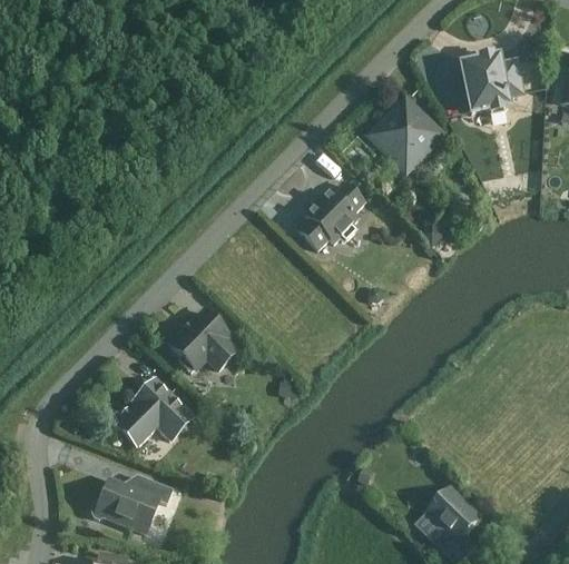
[(530,38),(529,53),(543,55),(545,40),(530,38)]
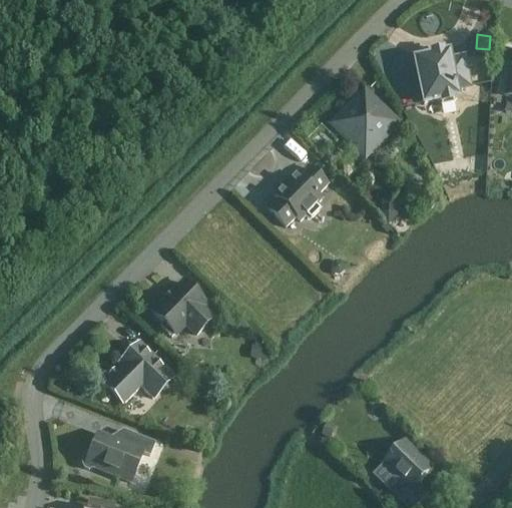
[(448,51),(416,57),(425,100),(457,93),(456,87),(470,84),(464,54),(449,57),(448,51)]
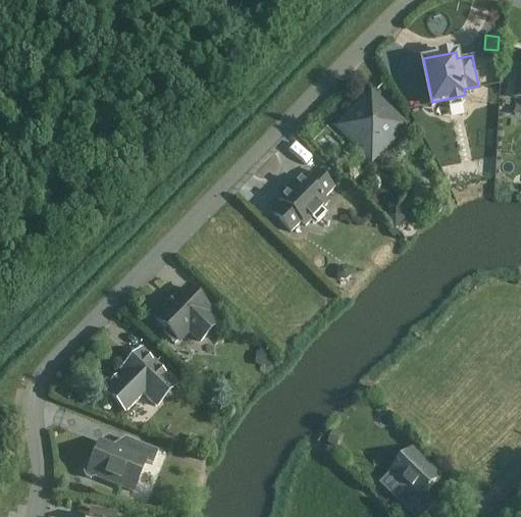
[(403,122),(371,92),(340,123),(366,149),(377,137),(383,143),(403,122)]
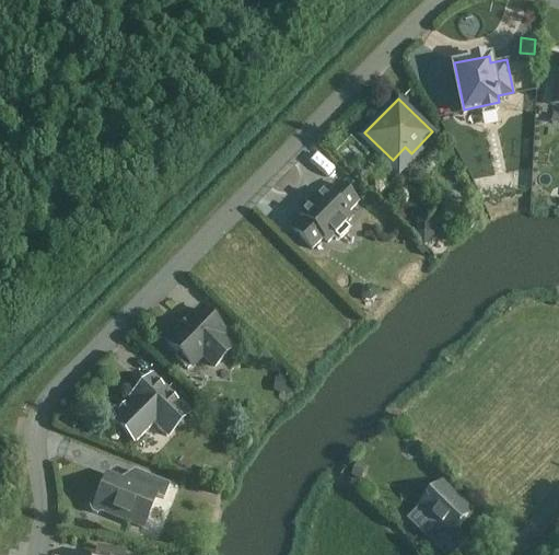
[(294,226),(313,245),(324,233),(328,239),(334,233),(338,238),(351,224),(347,219),(352,215),(348,210),(359,198),(340,180),(329,191),(325,186),(300,210),(305,215),(294,226)]
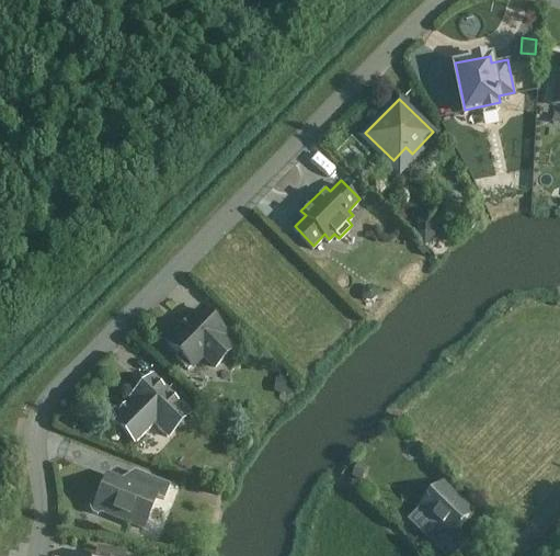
[(415,230),(425,240),(435,230),(425,219),(415,230)]
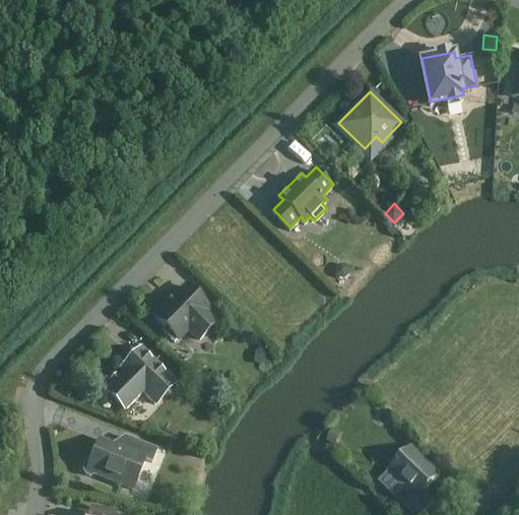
[(345,275),(349,271),(349,265),(345,261),(339,261),(335,265),(335,270),(339,275),(345,275)]
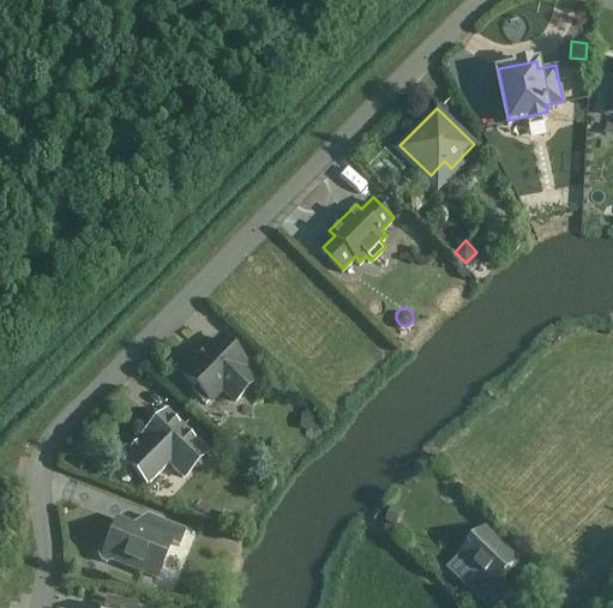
[(246,359),(221,335),(185,372),(197,384),(193,387),(206,399),(222,384),(236,397),(256,377),(242,363),(246,359)]
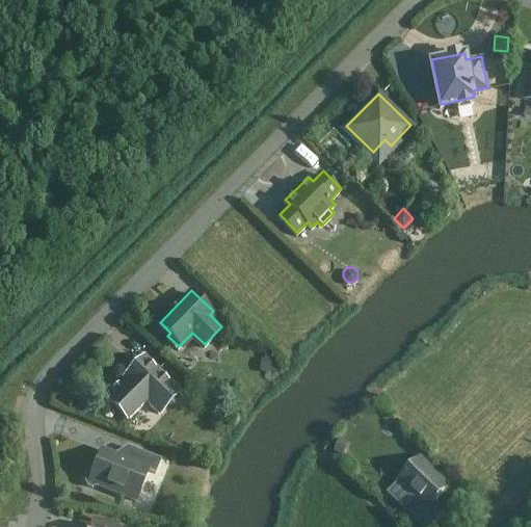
[(160,366),(147,353),(137,363),(124,375),(127,378),(109,397),(129,417),(147,398),(159,411),(182,388),(160,366)]
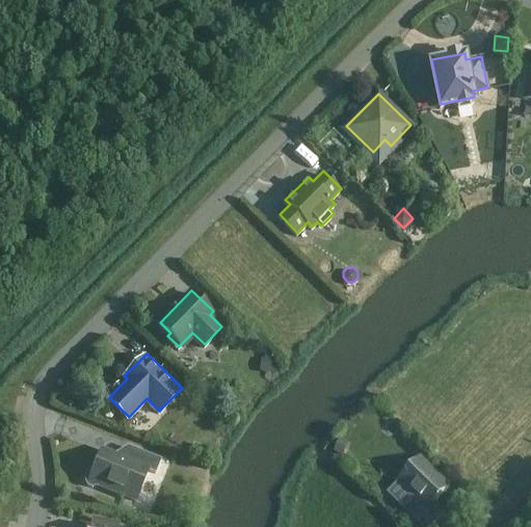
[(276,368),(276,357),(267,356),(266,367),(276,368)]
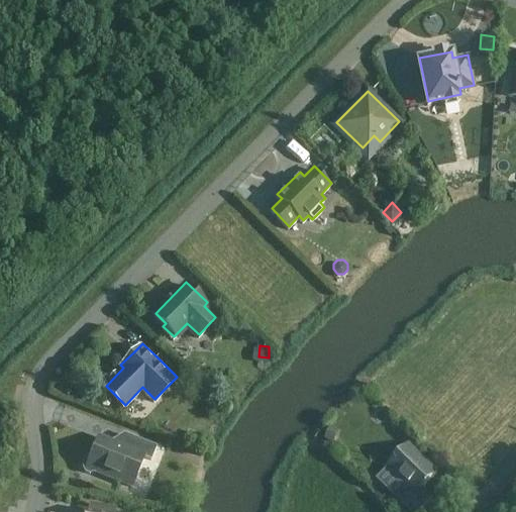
[(338,426),(331,423),(327,433),(334,436),(338,426)]
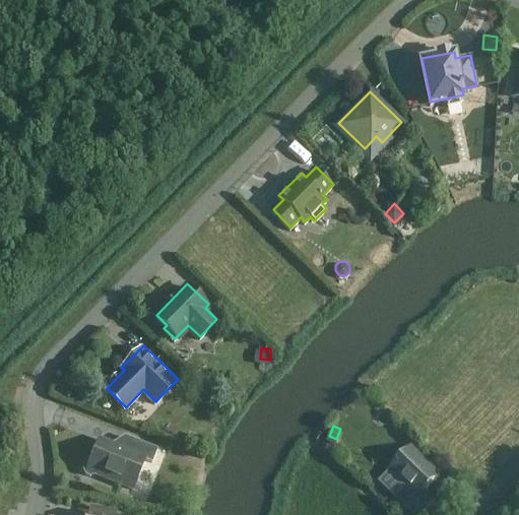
[(100,437),(90,459),(85,461),(83,466),(86,470),(91,473),(98,471),(133,486),(145,456),(152,459),(157,446),(125,433),(121,445),(100,437)]
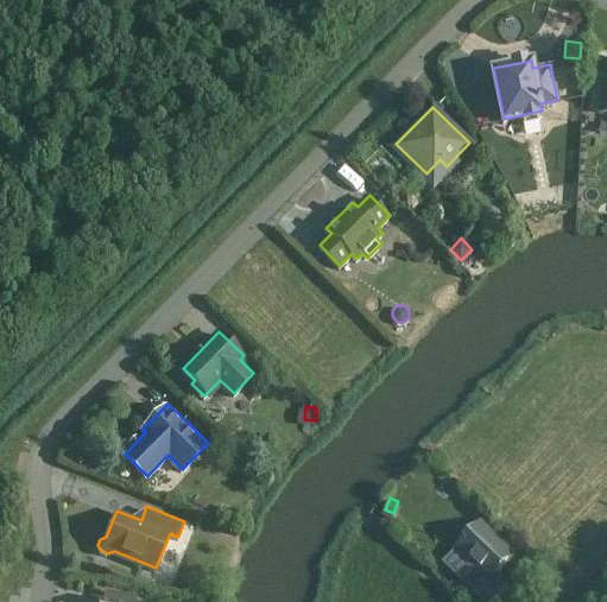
[(236,511),(223,506),(219,518),(232,523),(236,511)]
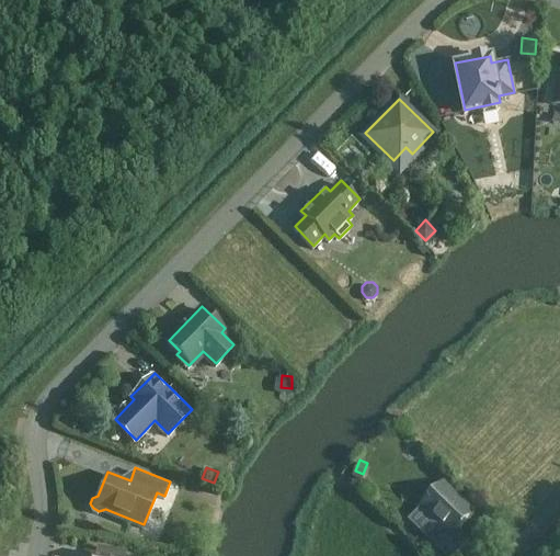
[(446,478),(423,502),(446,525),(434,537),(453,555),(472,535),(461,524),(477,509),(446,478)]
